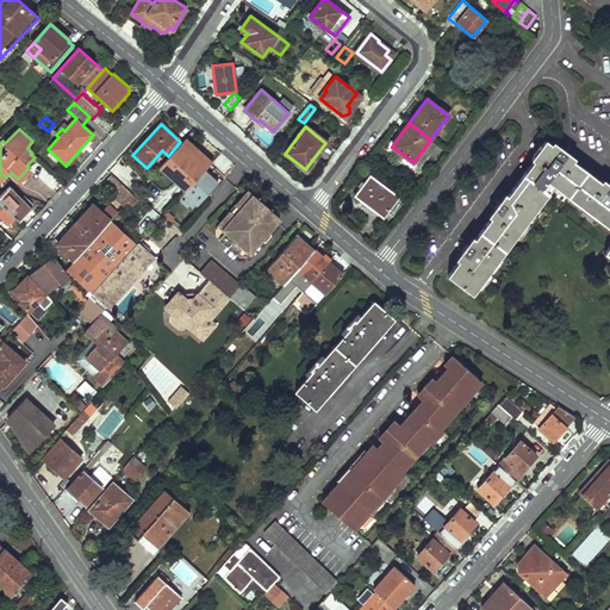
[(534,160),(523,174),(549,193),(558,182),(572,193),(589,170),(567,154),(570,151),(562,147),(560,149),(547,138),(533,159),(534,160)]
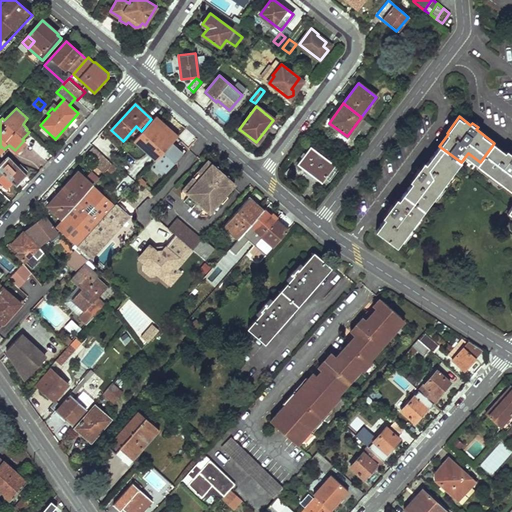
[(365,123),(359,131),(364,134),(370,126),(365,123)]
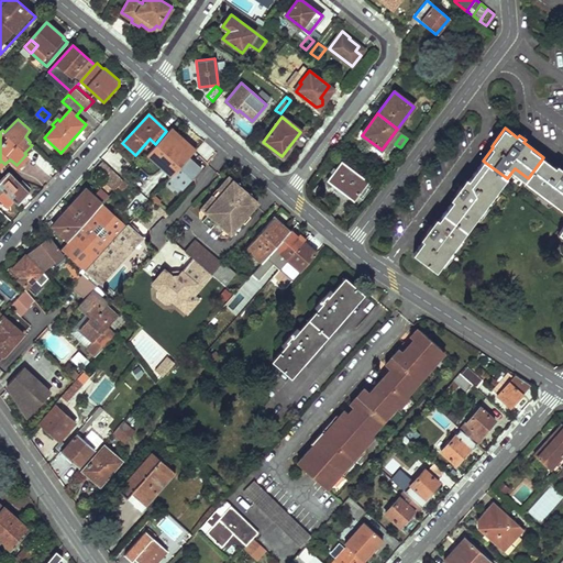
[(157,145),(136,168),(146,177),(159,163),(154,157),(162,150),(157,145)]
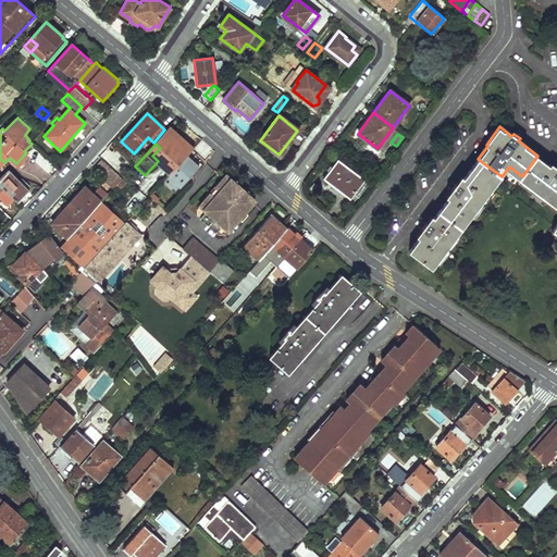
[(36,150),(29,157),(46,171),(51,164),(36,150)]
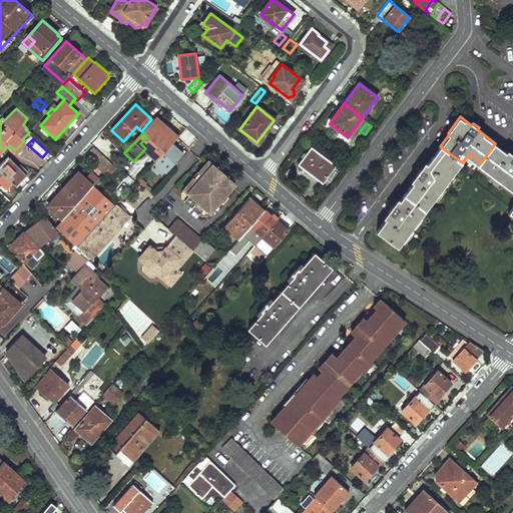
[(495,143),(481,162),(512,186),(512,155),(512,156),(495,143)]
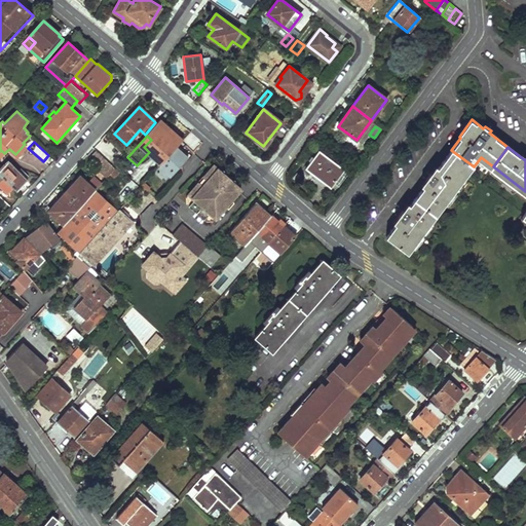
[(414,199),(436,216),(474,166),(451,150),(433,175),(430,173),(426,179),(428,181),(414,199)]
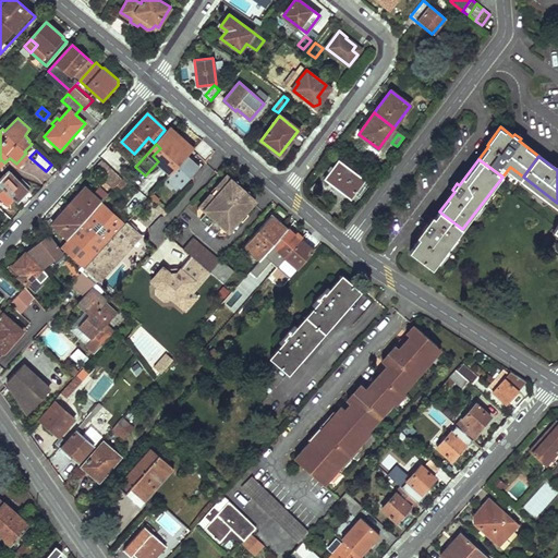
[(338,160),(324,179),(350,198),(364,180),(338,160)]
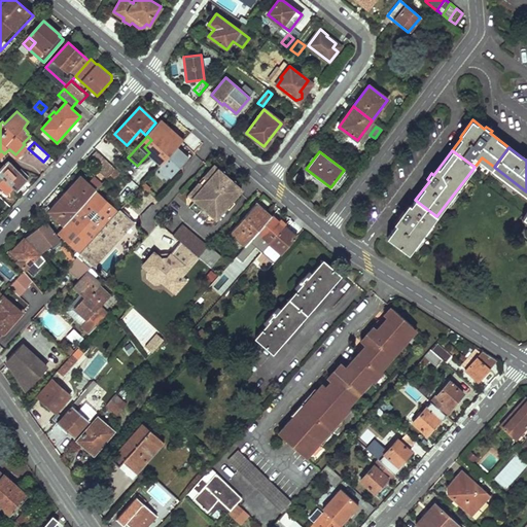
[(97,152),(92,160),(99,167),(99,169),(107,177),(111,172),(114,169),(97,152)]
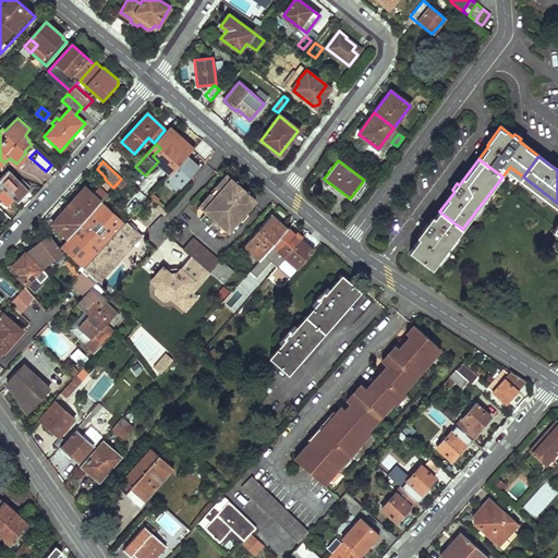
[(9,172),(0,180),(0,184),(4,189),(14,198),(16,201),(29,186),(23,180),(21,182),(9,172)]
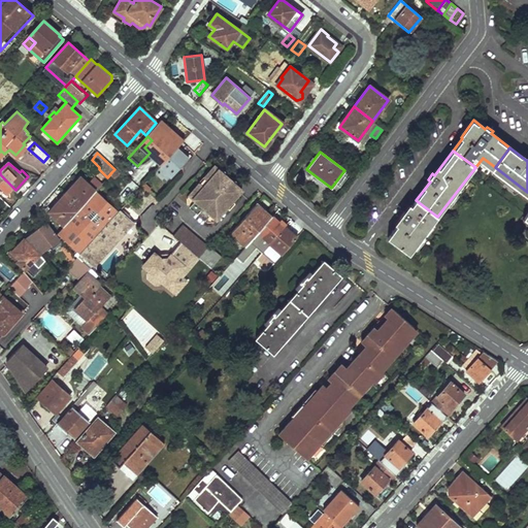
[(215,220),(239,191),(239,188),(216,167),(212,167),(188,196),(194,201),(189,206),(205,220),(209,215),(215,220)]
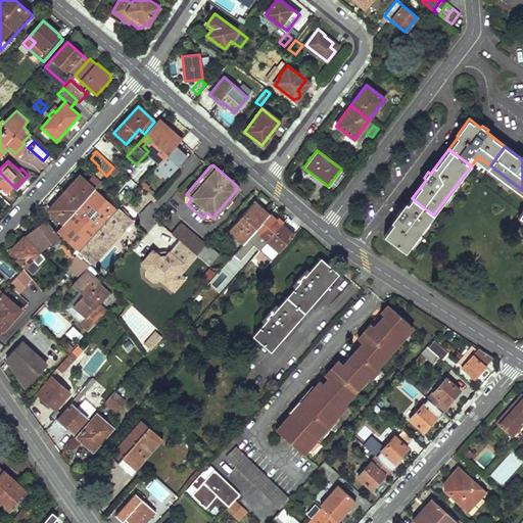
[(80,176),(63,193),(79,206),(94,190),(87,183),(80,176)]
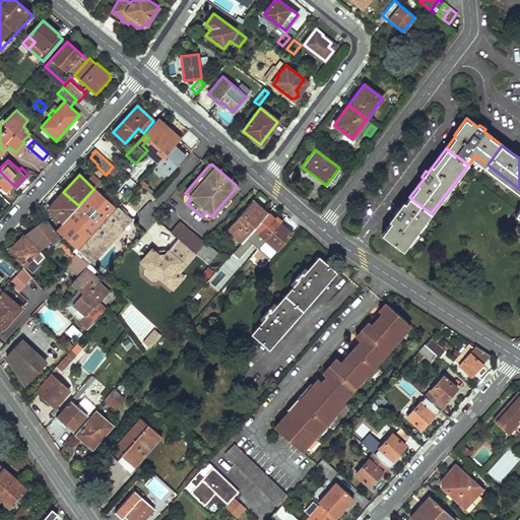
[(101,181),(93,175),(86,182),(93,189),(101,181)]
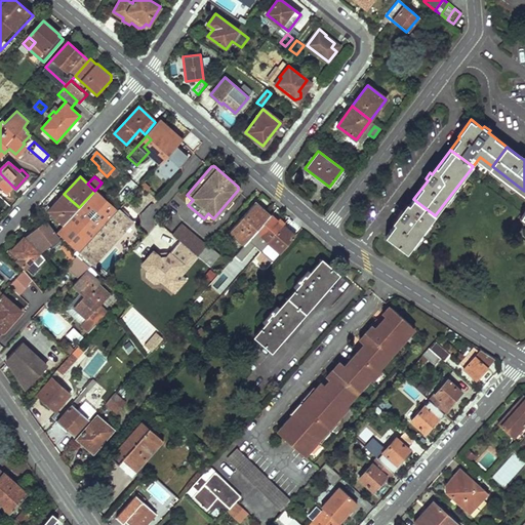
[(13,187),(4,177),(0,180),(0,186),(7,193),(13,187)]
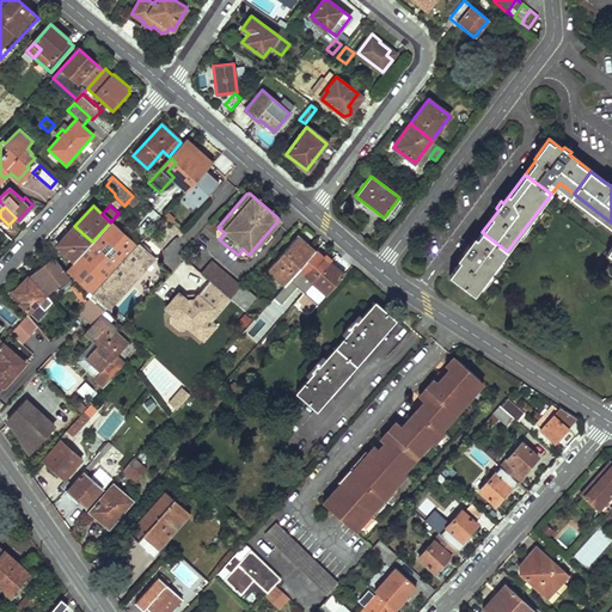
[(75,262),(67,270),(91,294),(135,245),(110,222),(92,242),(75,262)]
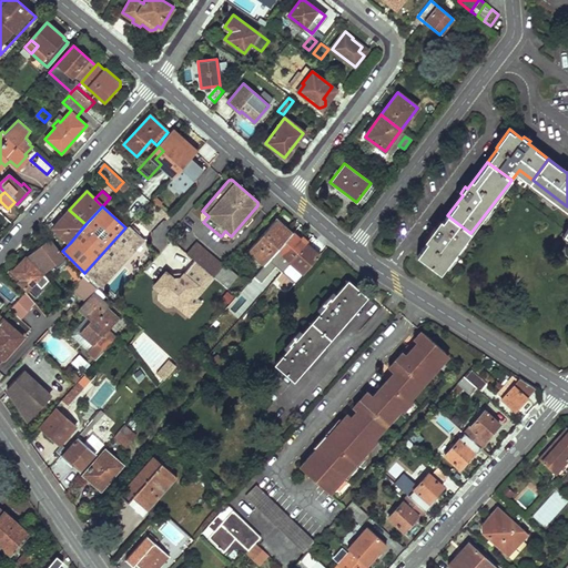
[(69,210),(52,227),(70,243),(85,224),(69,210)]
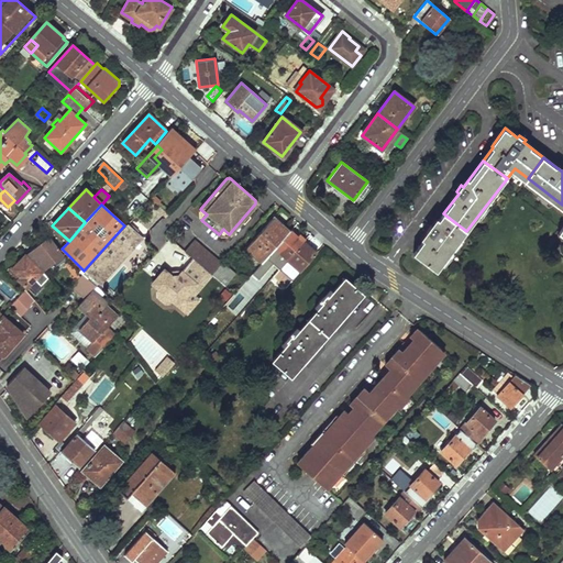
[(426,264),(435,272),(466,231),(443,213),(433,225),(431,224),(427,231),(429,232),(412,254),(426,264)]
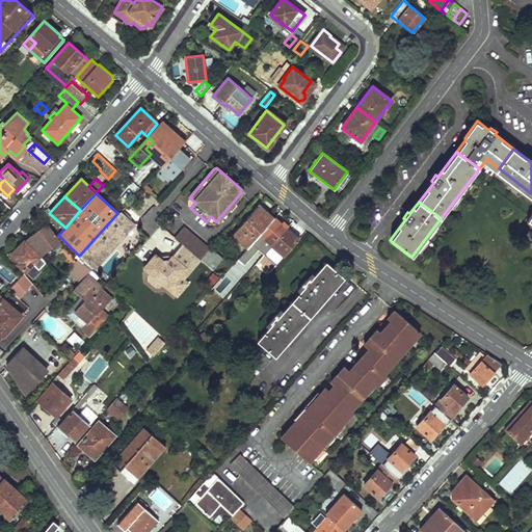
[(259,205),(233,234),(248,247),(273,218),(259,205)]
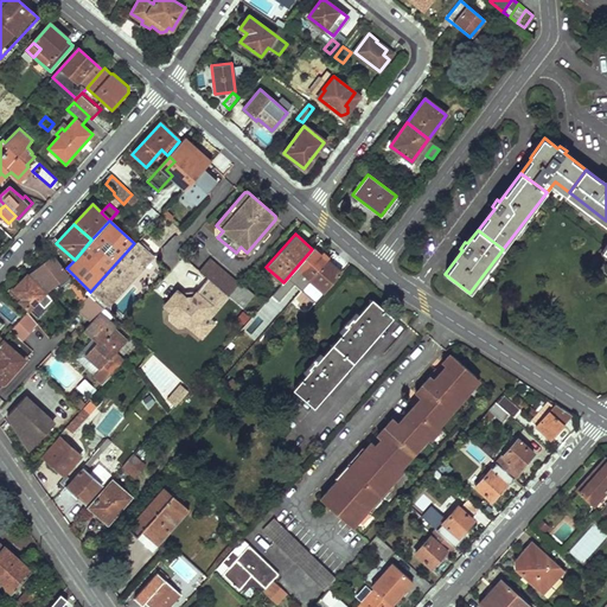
[(93,293),(108,307),(140,270),(151,259),(153,256),(138,242),(93,293)]
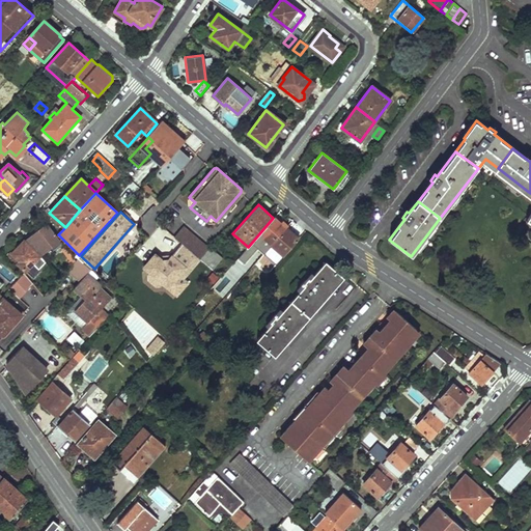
[(273,218),(248,247),(256,253),(260,248),(257,245),(264,238),(272,244),(286,227),(288,225),(279,217),(277,219),(275,217),(273,218)]
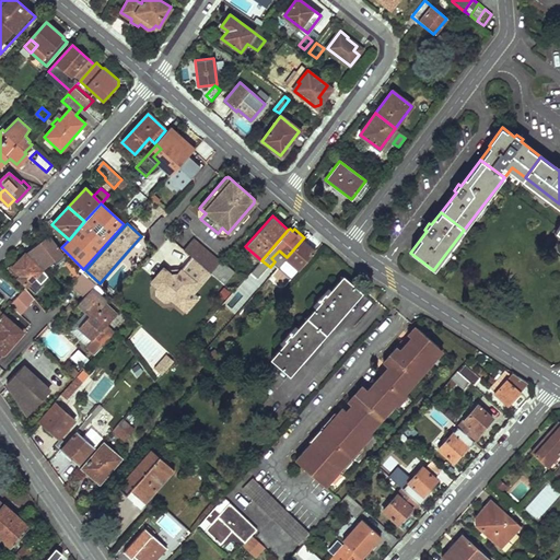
[(47,236),(25,254),(42,270),(53,261),(55,264),(62,257),(47,236)]
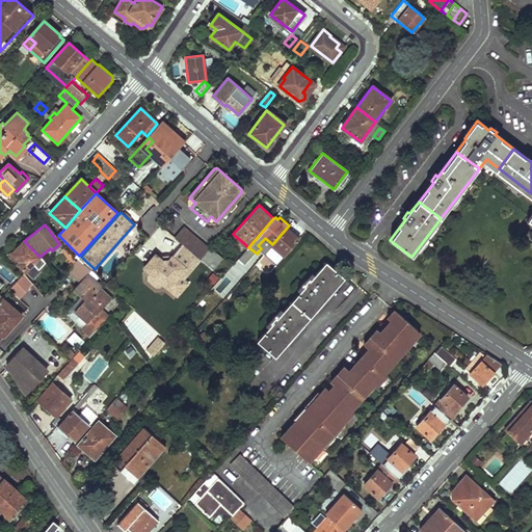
[(135,230),(132,227),(123,237),(129,242),(136,235),(135,230)]
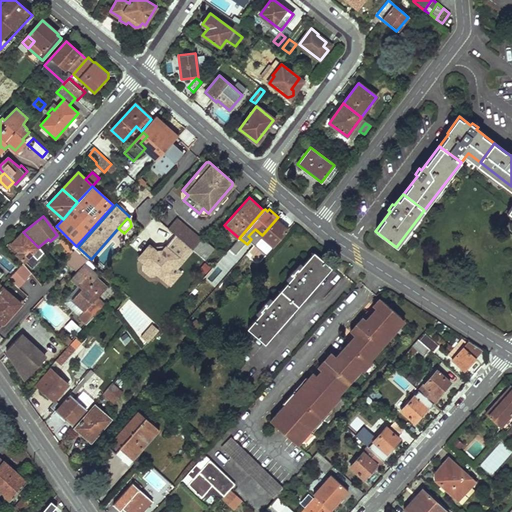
[(192,249),(201,239),(176,218),(168,228),(175,234),(166,246),(163,249),(156,250),(153,247),(150,244),(139,257),(145,263),(143,265),(144,270),(151,275),(157,273),(161,268),(166,272),(172,265),(177,269),(193,249),(192,249)]
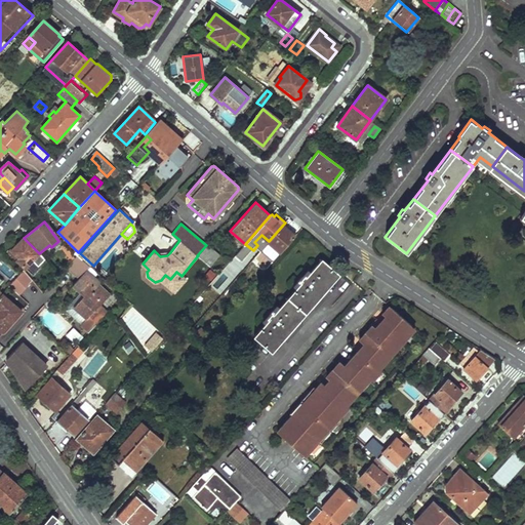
[(283,225),(269,241),(280,251),(294,235),(283,225)]
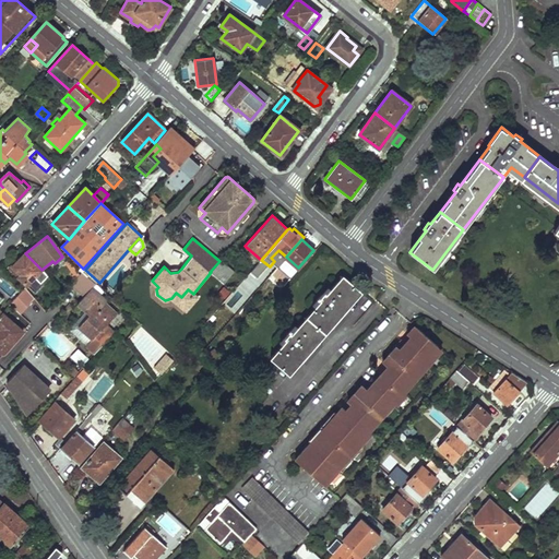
[(24,252),(9,269),(26,285),(35,294),(44,286),(42,283),(48,276),(43,270),(42,270),(25,253),(24,252)]
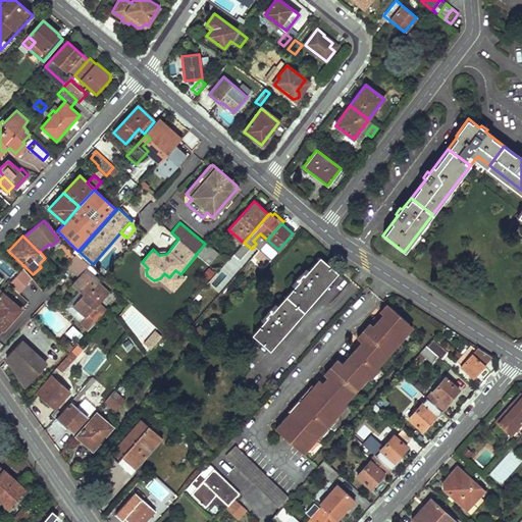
[(63,242),(60,245),(71,260),(74,257),(63,242)]
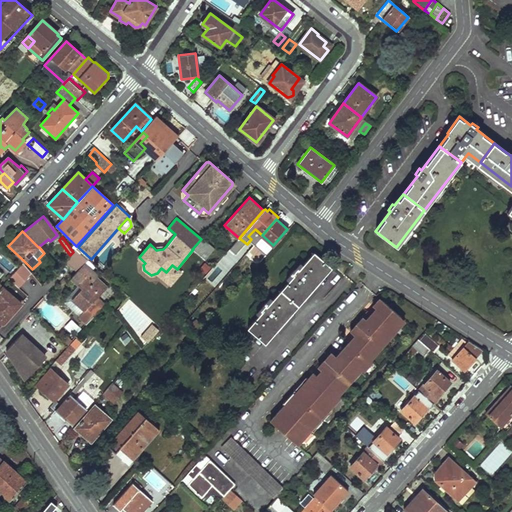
[(201,239),(192,249),(193,249),(205,260),(214,250),(202,239),(201,239)]
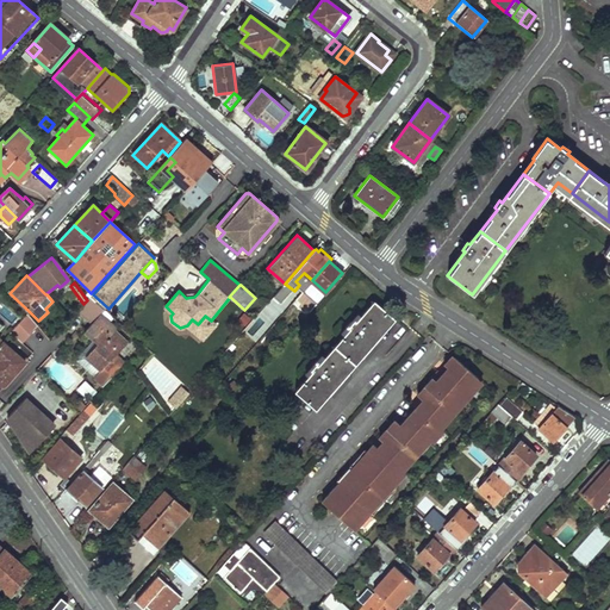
[(303,291),(294,302),(302,307),(310,297),(303,291)]
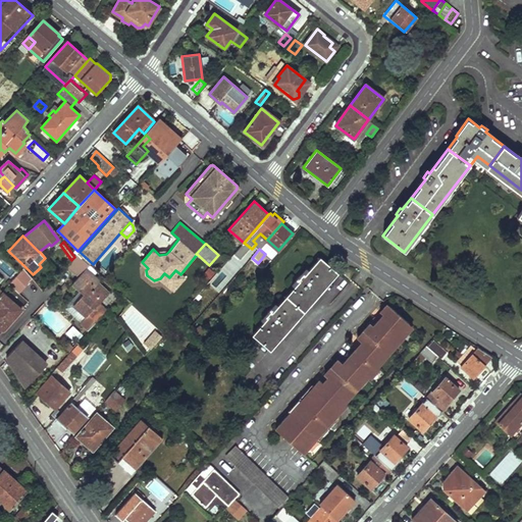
[(90,265),(77,254),(74,257),(71,260),(66,265),(79,276),(86,269),(87,269),(90,265)]
